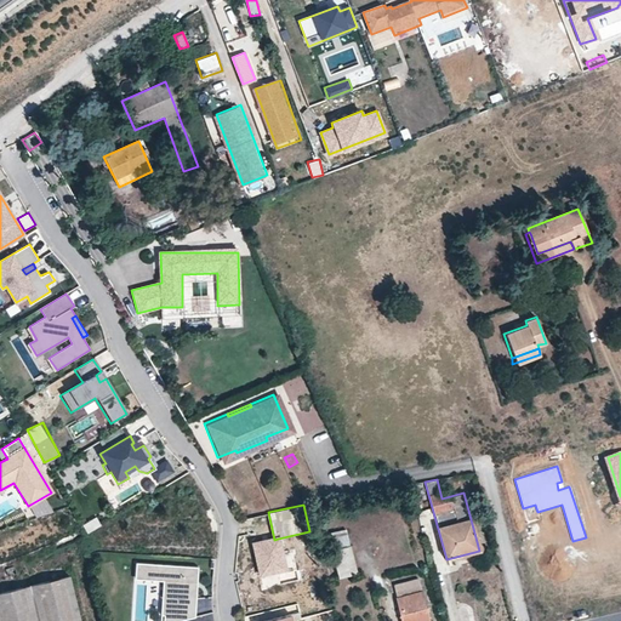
[(563,508),(562,505),(537,512),(535,505),(523,508),(528,523),(540,519),(540,516),(563,508)]
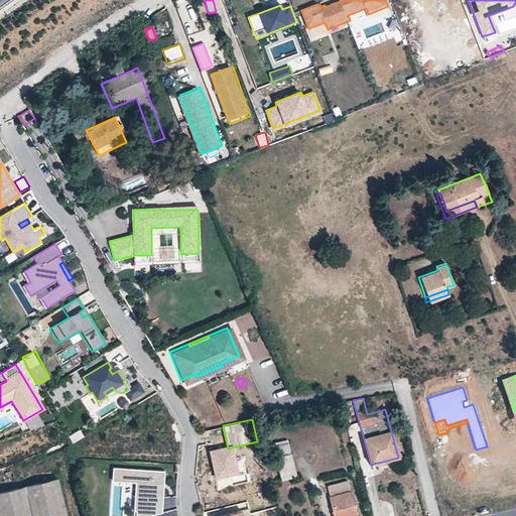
[(69,434),(73,442),(84,435),(80,428),(69,434)]
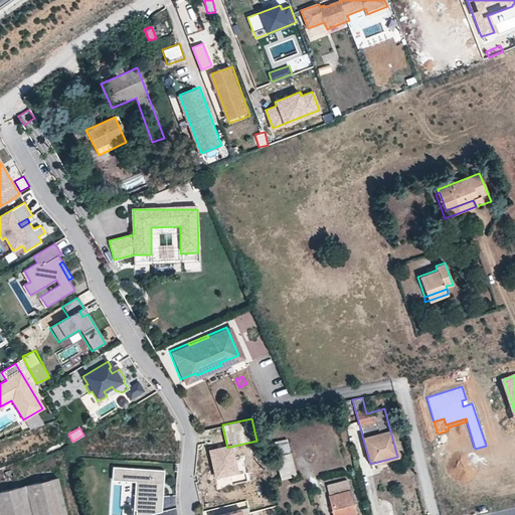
[(280,480),(296,476),(287,440),(275,442),(277,457),(274,458),(280,480)]
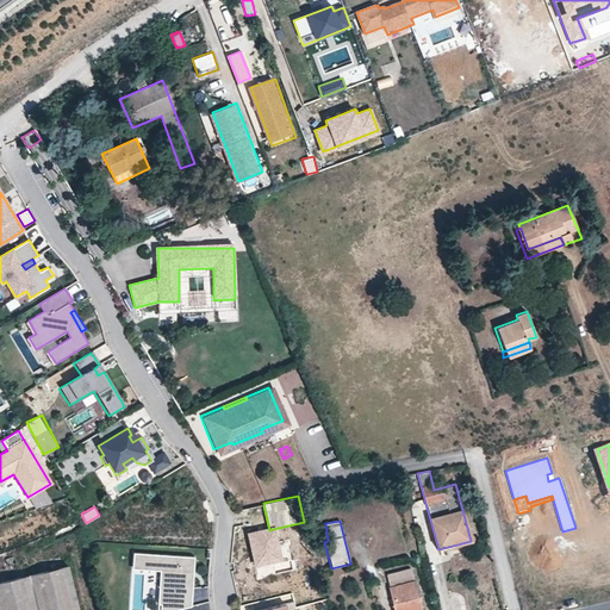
[(280,559),(273,529),(269,530),(248,535),(255,565),(280,559)]
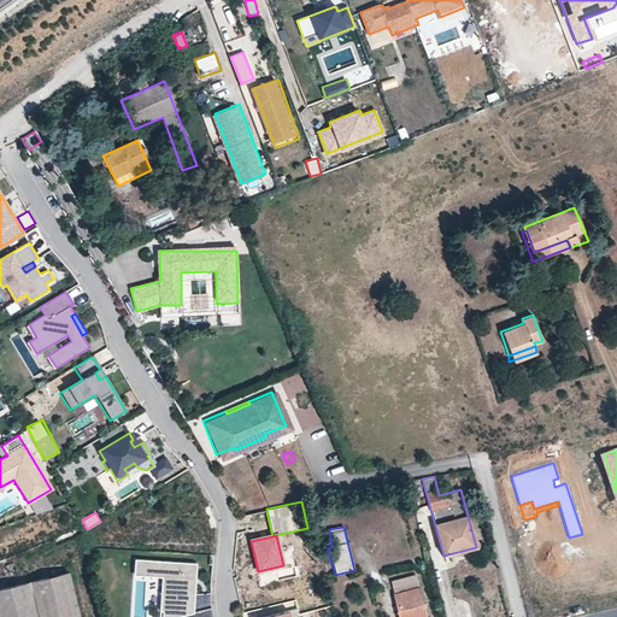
[(178,616),(193,613),(197,564),(135,560),(134,575),(146,575),(146,577),(162,579),(165,579),(164,594),(162,594),(160,612),(163,612),(163,616),(178,616)]
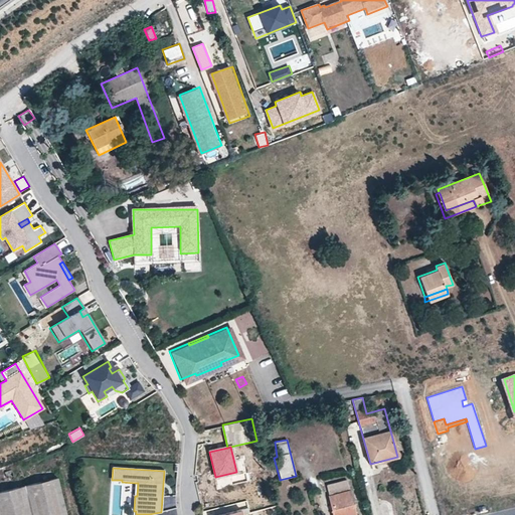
[(0,514),(66,514),(58,478),(0,490),(0,514)]
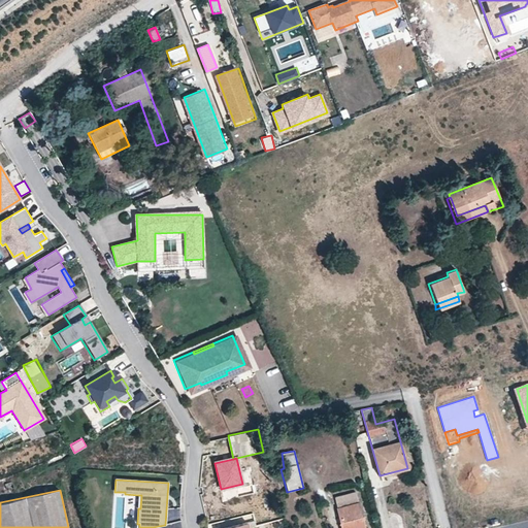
[(364,527),(356,492),(333,498),(341,527),(364,527)]
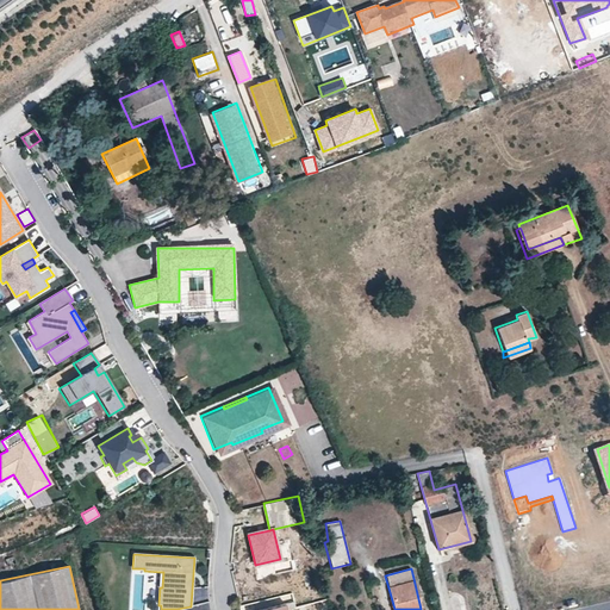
[(293,595),(250,605),(250,609),(292,609),(297,609),(293,595)]
